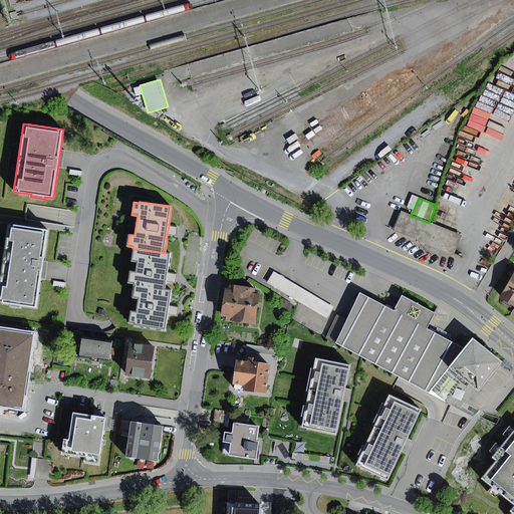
[(456,256),(463,237),(429,223),(411,216),(404,214),(396,232),(456,256)]
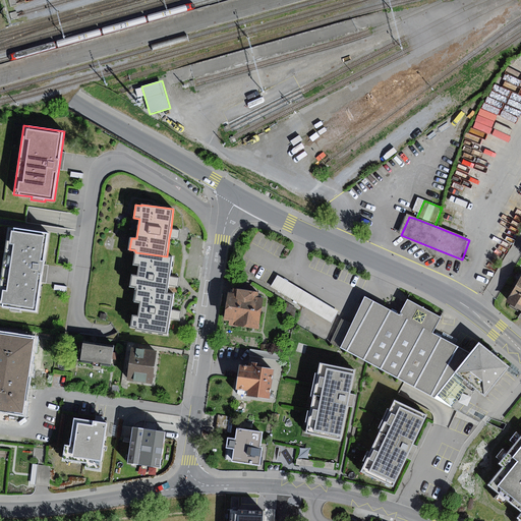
[(48,233),(8,228),(0,287),(0,306),(11,308),(10,310),(20,312),(20,309),(37,311),(42,273),(48,233)]
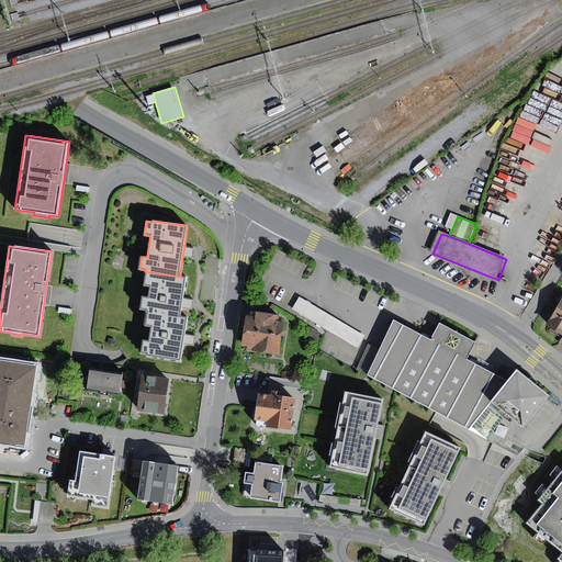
[(194,248),(184,247),(183,251),(182,257),(192,258),(193,253),(194,248)]
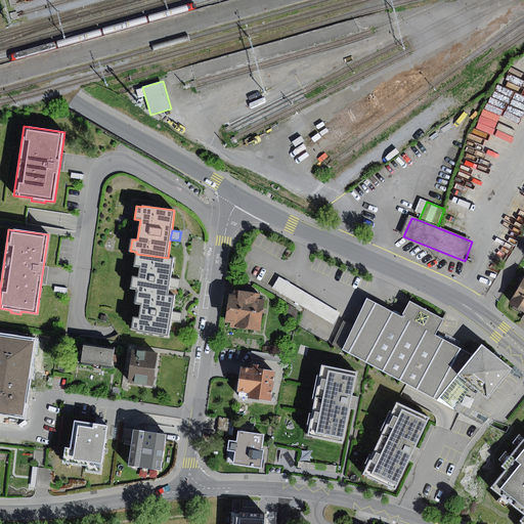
[(171,278),(174,259),(168,258),(136,254),(134,266),(140,267),(139,278),(133,277),(131,289),(138,290),(137,292),(169,296),(170,288),(170,284),(171,278)]
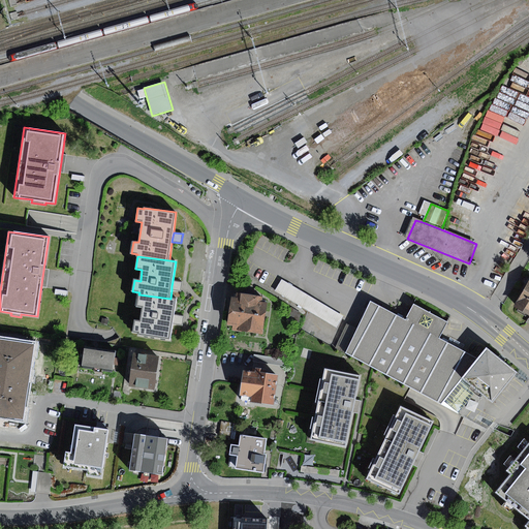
[(282,280),(275,291),(337,328),(344,316),(282,280)]
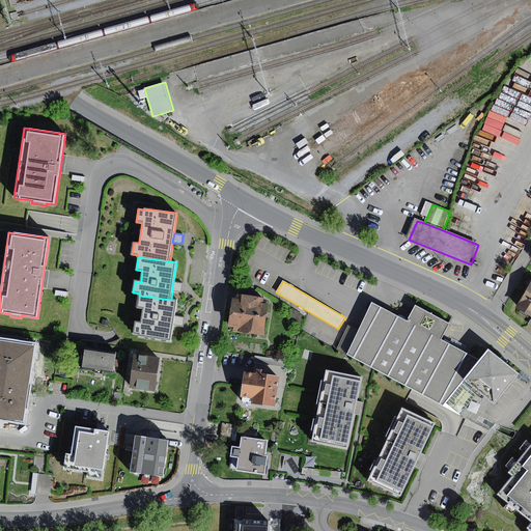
[(183,283),(173,282),(172,287),(172,291),(182,292),(183,283)]
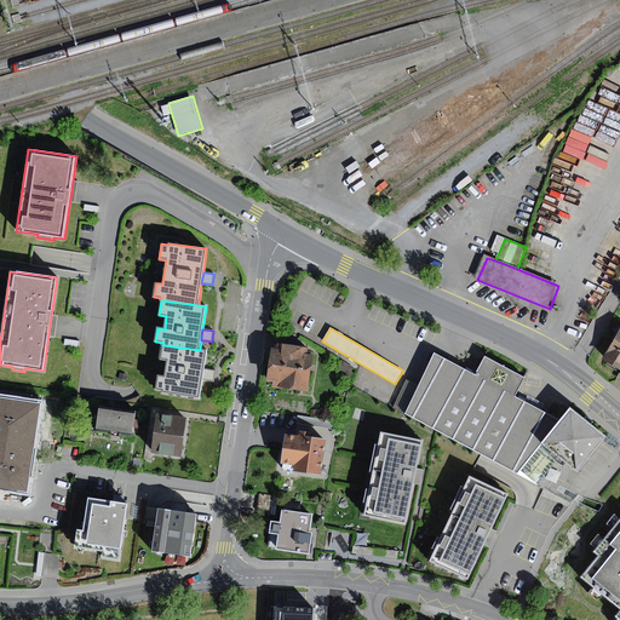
[(619,331),(604,360),(619,368),(619,331)]
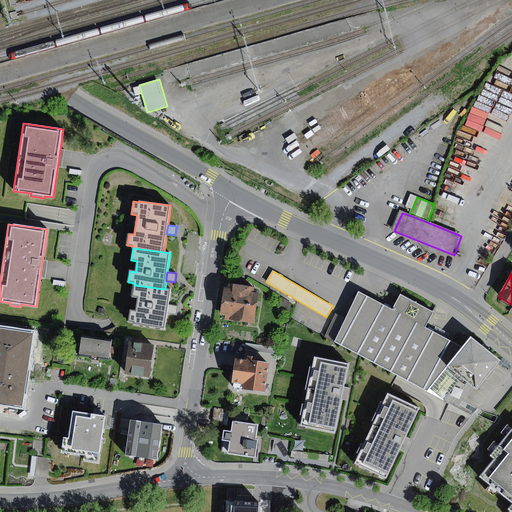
[(226,320),(255,324),(260,293),(255,292),(255,287),(229,284),(228,289),(225,288),(221,314),(226,315),(226,320)]
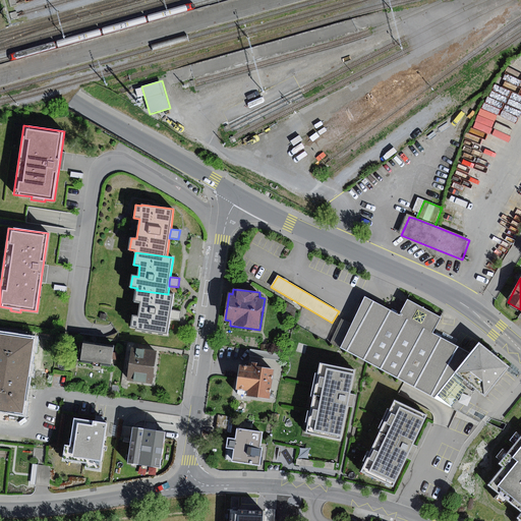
[(136,331),(169,335),(171,319),(171,314),(172,310),(174,295),(168,294),(136,290),(134,302),(140,303),(138,316),(132,315),(131,328),(135,329),(136,331)]
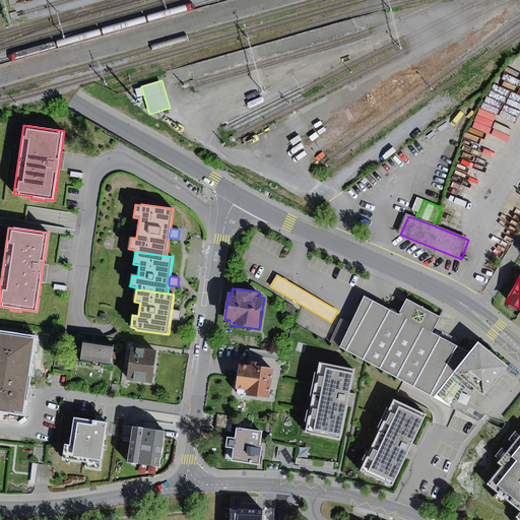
[(365,297),(339,347),(434,398),(437,395),(455,373),(470,353),(433,333),(441,317),(407,299),(399,315),(365,297)]
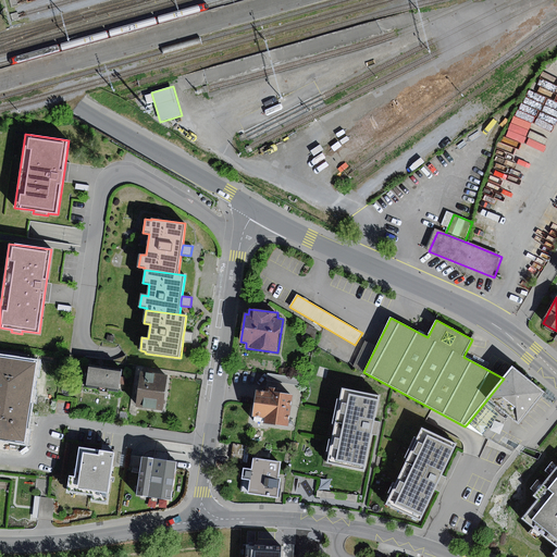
[(301,332),(318,341),(321,332),(306,323),(301,332)]
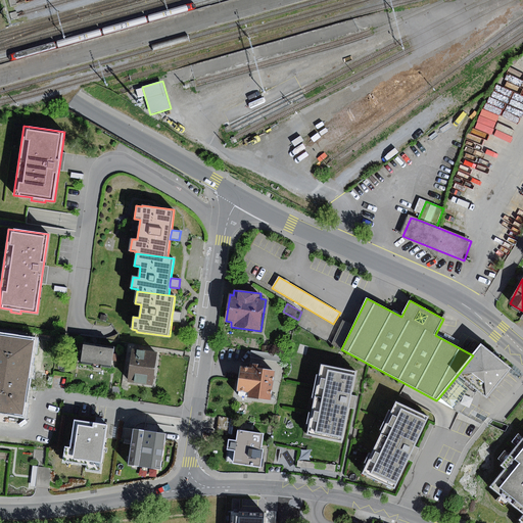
[(298,325),(303,327),(308,313),(304,311),(298,325)]
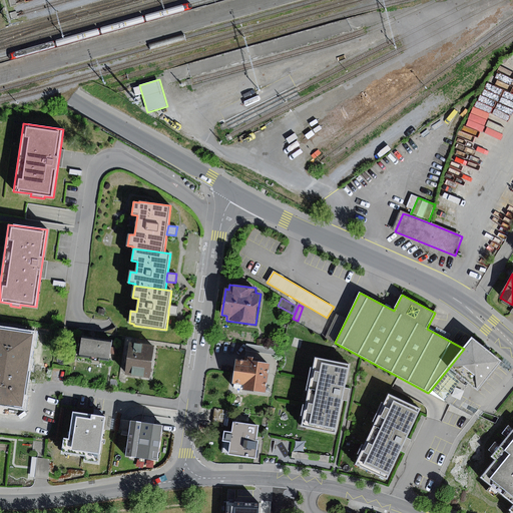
[(177,307),(169,306),(168,310),(168,314),(176,316),(177,307)]
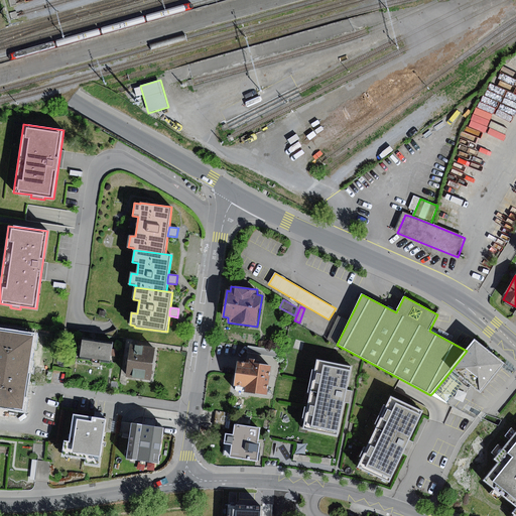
[(0,405),(23,409),(34,336),(0,331),(0,405)]
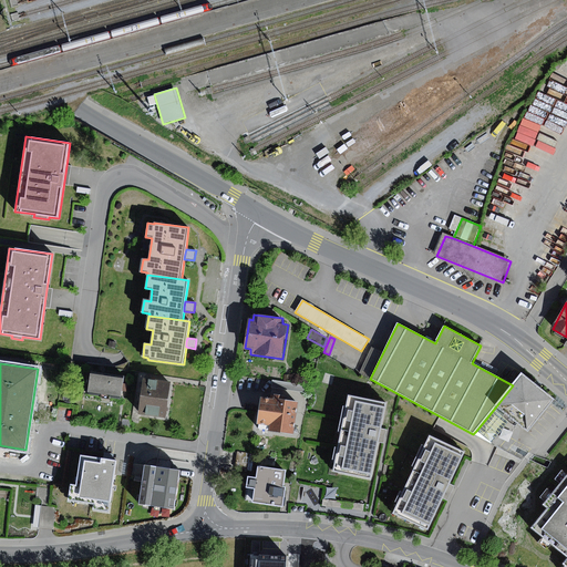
[(88,394),(121,399),(124,375),(91,371),(88,394)]
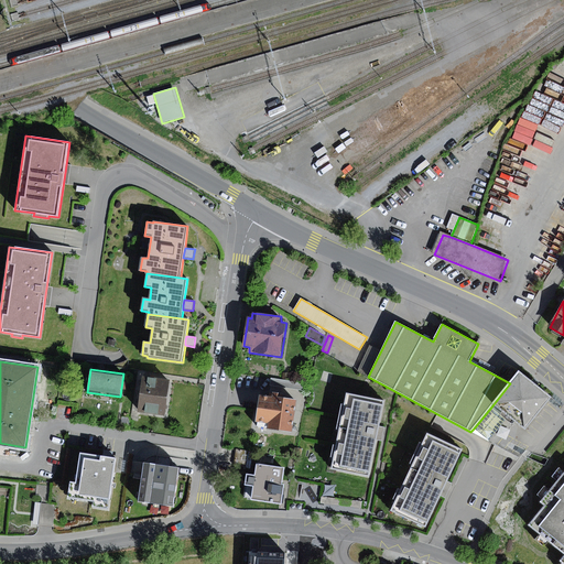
[(519,373),(510,383),(494,404),(509,418),(525,431),(552,400),(519,373)]
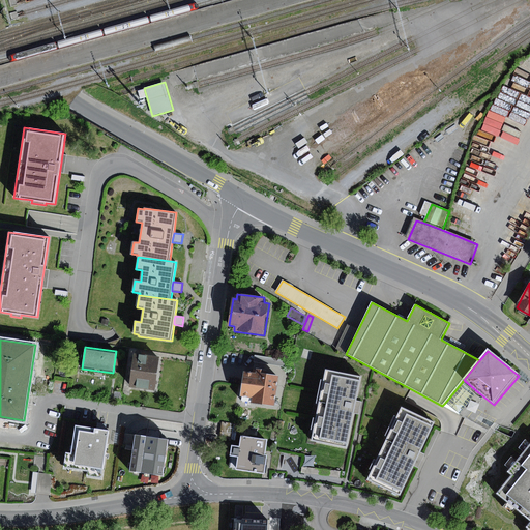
[(134,353),(129,387),(155,390),(159,356),(134,353)]
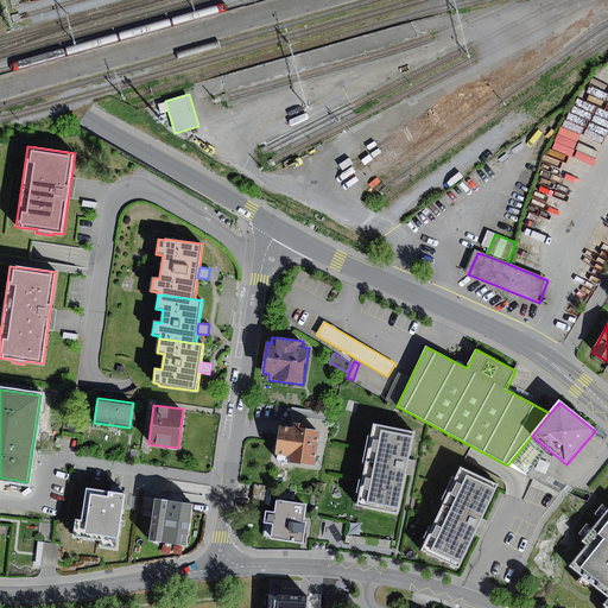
[(292,407),(291,415),(325,420),(327,413),(292,407)]
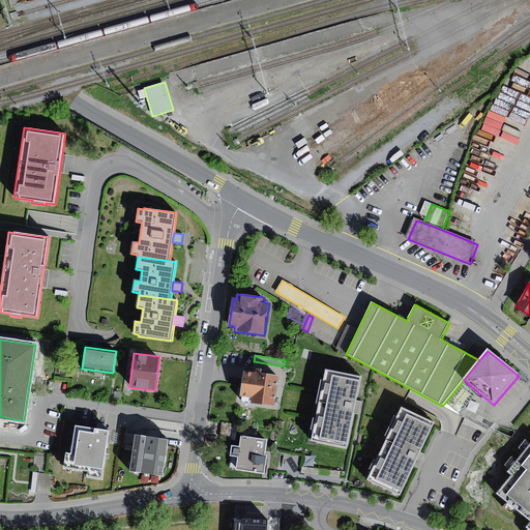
[(252,403),(274,406),(280,376),(267,374),(267,371),(254,369),(253,373),(244,372),(241,395),(252,398),(252,403)]
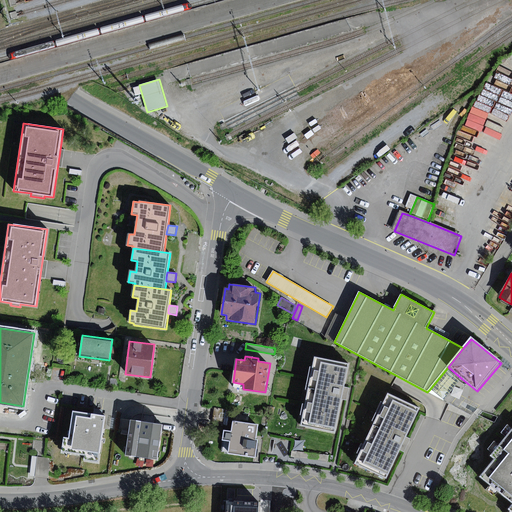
[(344,393),(350,364),(316,358),(302,425),(336,432),(344,393)]
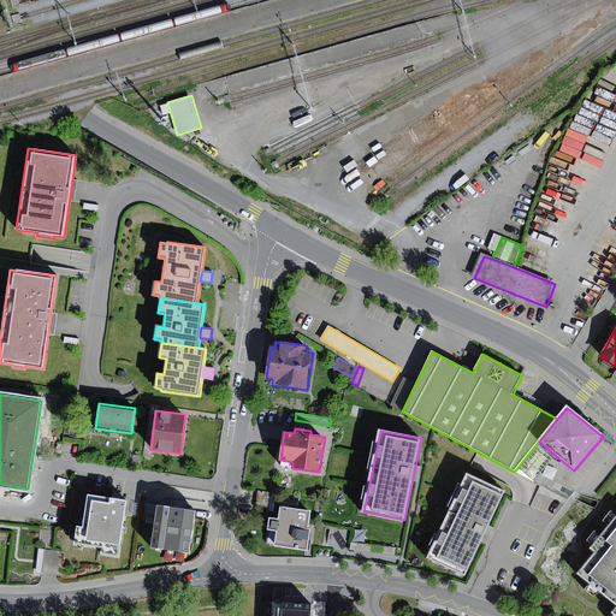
[(615,438),(605,431),(603,434),(611,442),(615,438)]
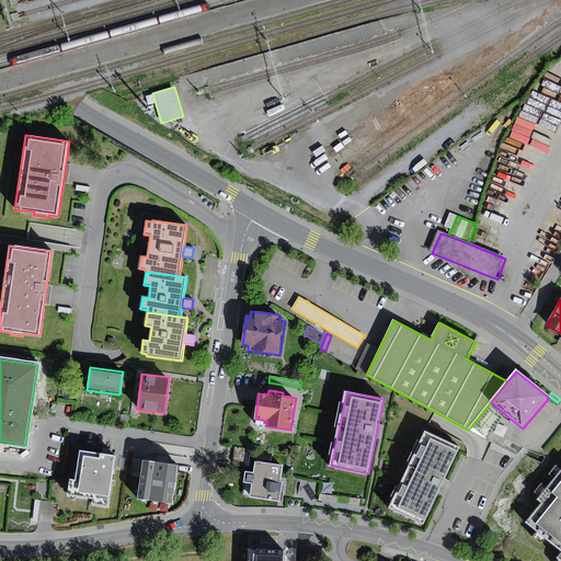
[(491,402),(471,426),(487,439),(506,415),(491,402)]
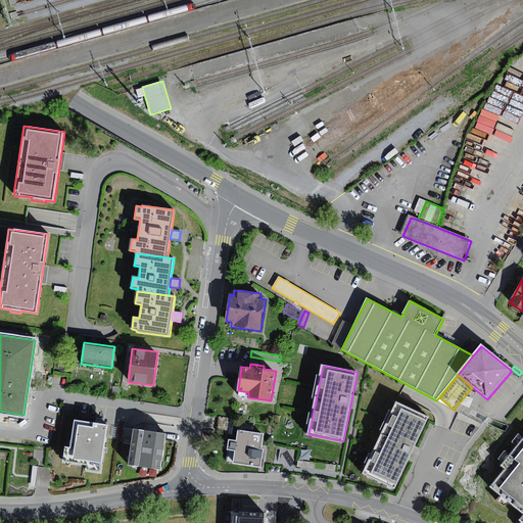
[(112,387),(111,394),(119,395),(121,388),(112,387)]
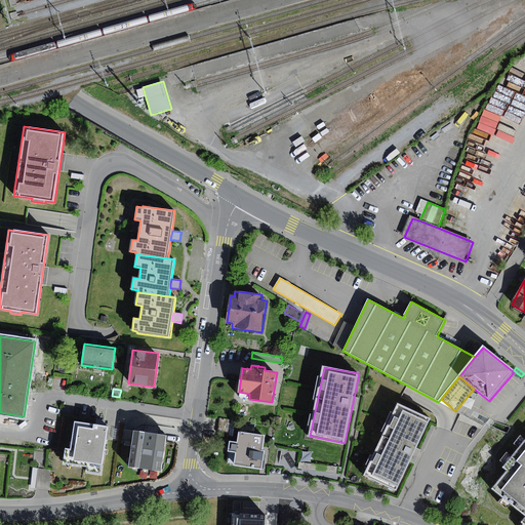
[(398,404),(364,475),(397,490),(431,419),(398,404)]
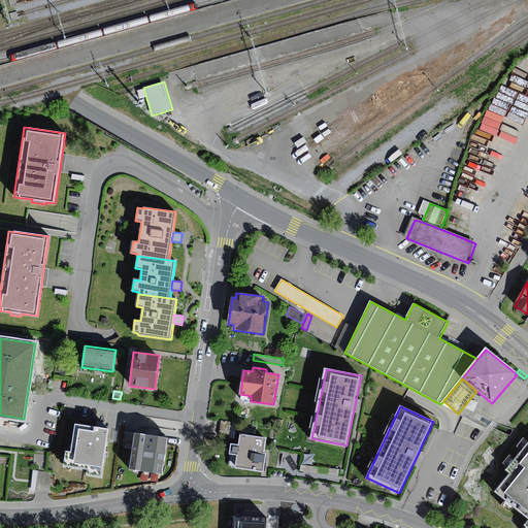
[(233,422),(220,421),(218,437),(231,438),(233,422)]
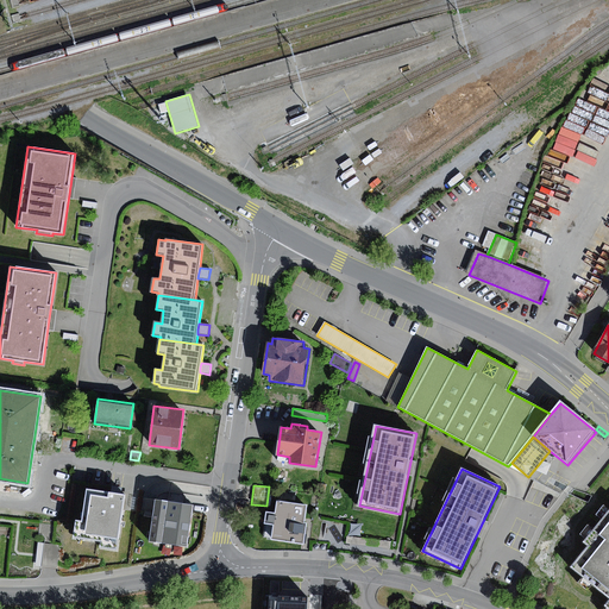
[(102,547),(115,550),(124,496),(121,496),(111,494),(89,490),(83,522),(77,521),(74,538),(104,542),(102,547)]
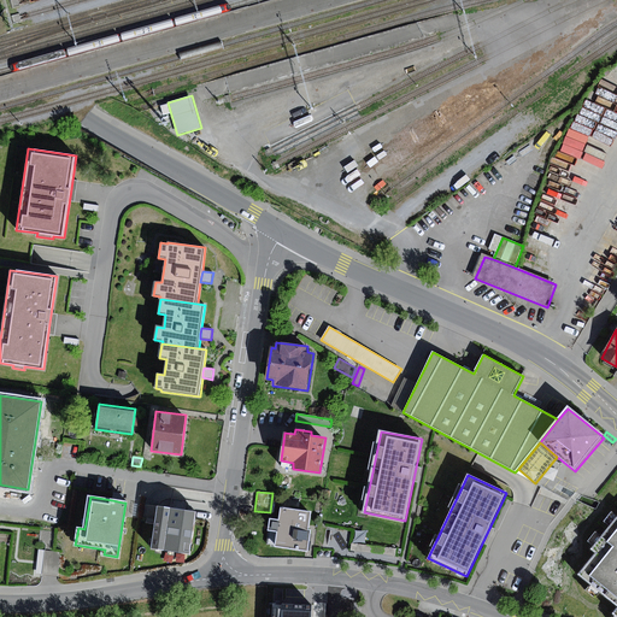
[(156,519),(158,506),(152,506),(145,505),(144,518),(156,519)]
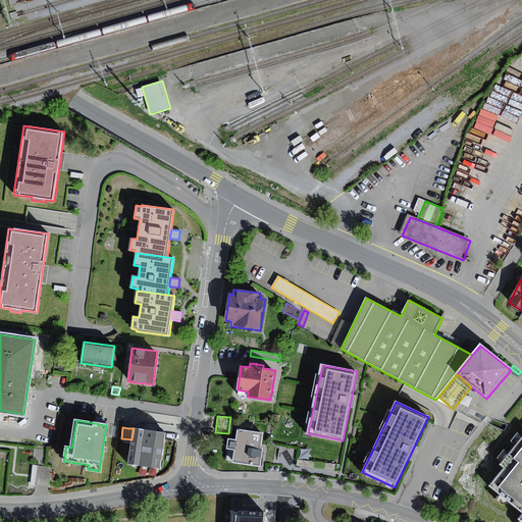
[(132,439),(127,465),(161,470),(166,433),(134,428),(132,439)]
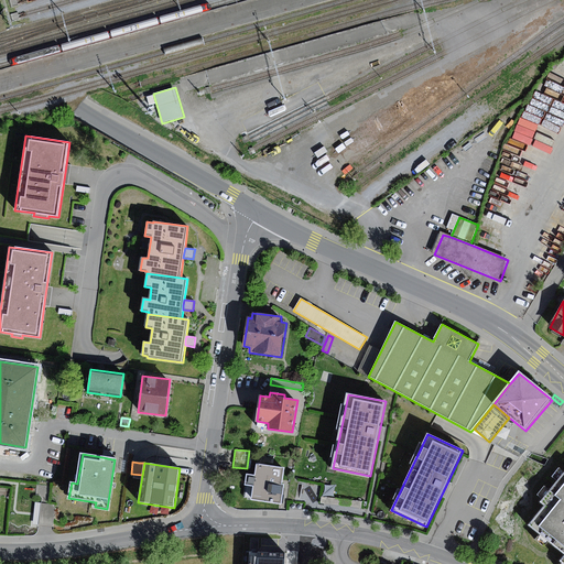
[(282,484),(284,468),(256,464),(255,476),(248,475),(246,485),(253,486),(251,500),(282,505),(285,485),(282,484)]
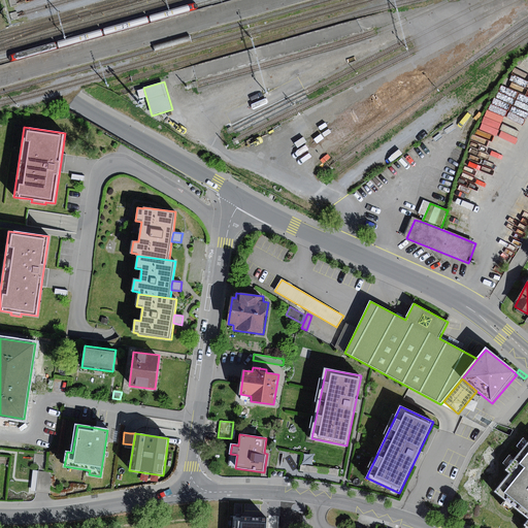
[(527,527),(527,442),(505,471),(510,474),(496,493),(527,518),(527,520),(525,525),(527,527)]
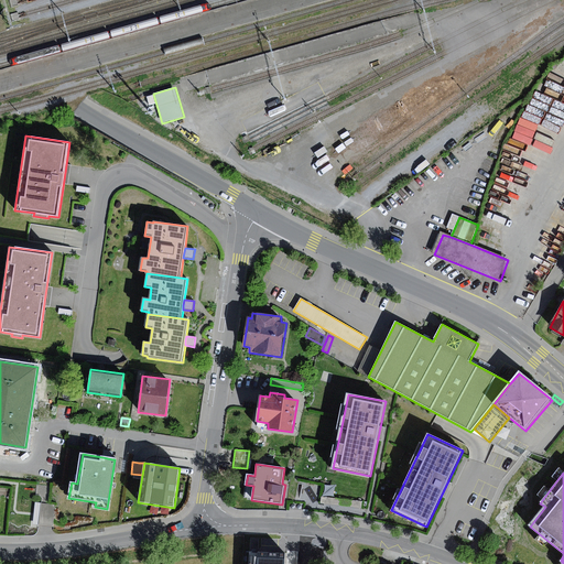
[(362,501),(322,497),(322,503),(361,508),(362,501)]
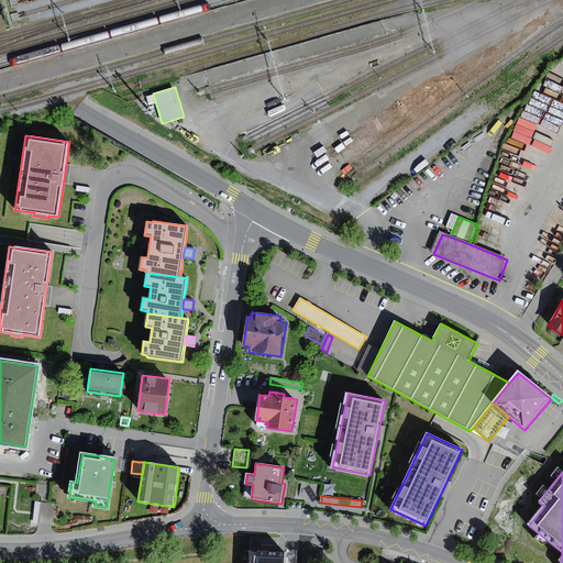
[(55,504),(35,501),(33,523),(46,525),(53,526),(55,504)]
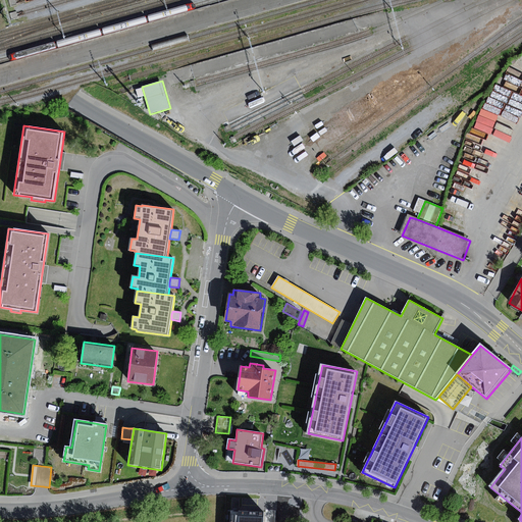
[(264,521),(265,513),(231,512),(230,521),(264,521)]
